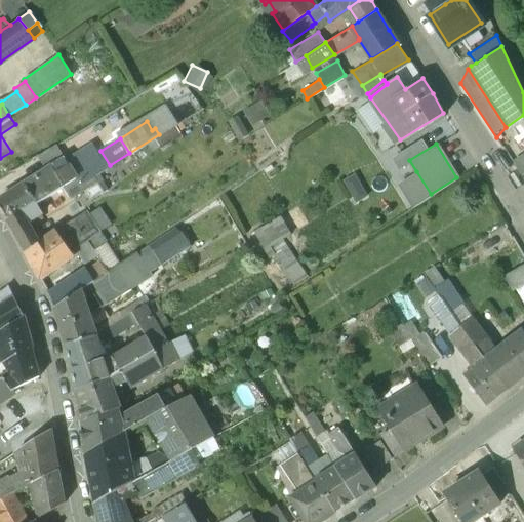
[(55,171),(67,164),(54,145),(42,152),(35,156),(43,170),(51,165),(55,171)]
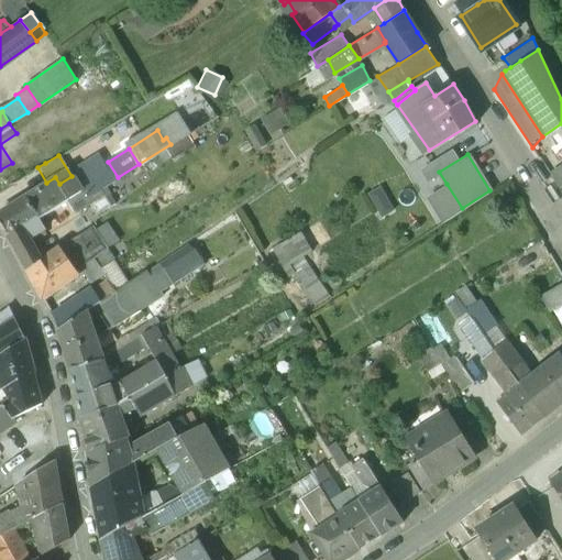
[(105,156),(72,176),(80,190),(86,198),(100,189),(114,179),(118,177),(108,162),(105,156)]
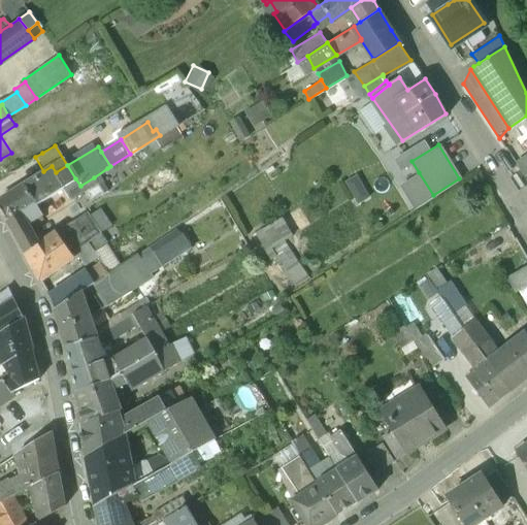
[(25,152),(6,162),(12,171),(30,160),(25,152)]
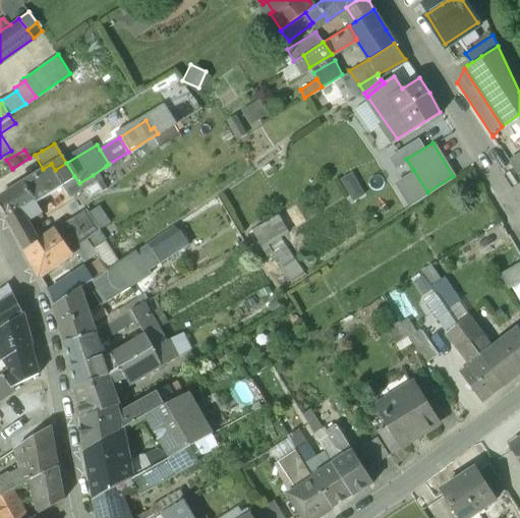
[(519,153),(509,162),(516,173),(519,170),(519,153)]
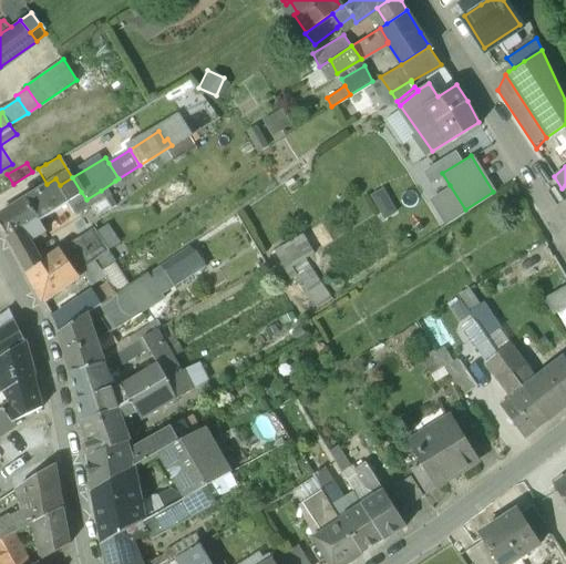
[(47,184),(24,197),(38,219),(61,204),(81,192),(72,177),(60,185),(55,178),(47,184)]
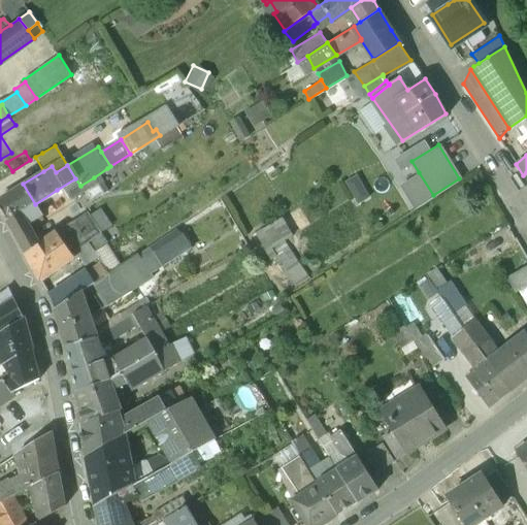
[(107,168),(94,177),(97,182),(99,185),(112,176),(107,168)]
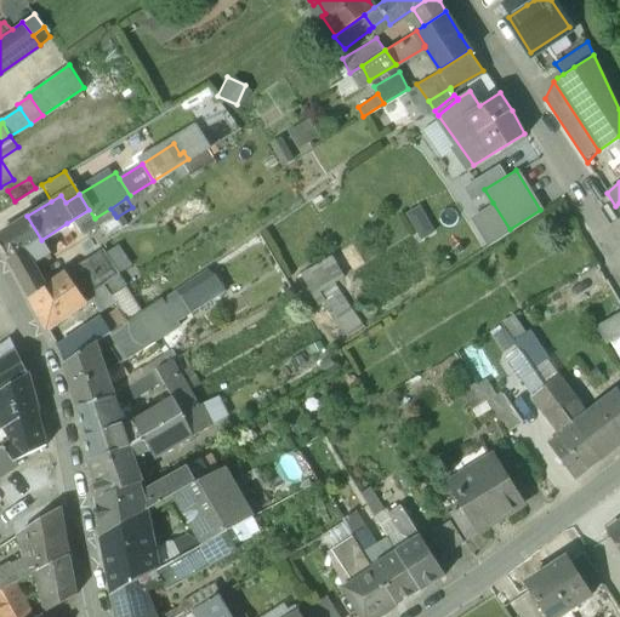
[(493,203),(472,216),(489,243),(510,229),(493,203)]
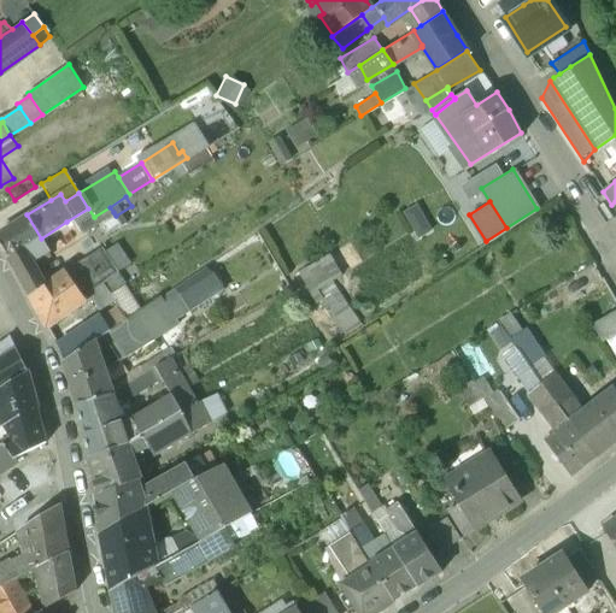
[(110,207),(94,217),(98,222),(113,212),(110,207)]
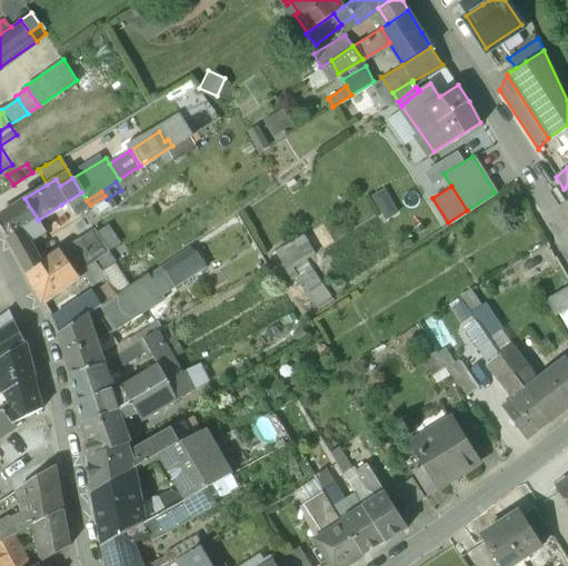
[(81,192),(61,205),(70,218),(90,206),(90,205),(87,200),(81,192)]
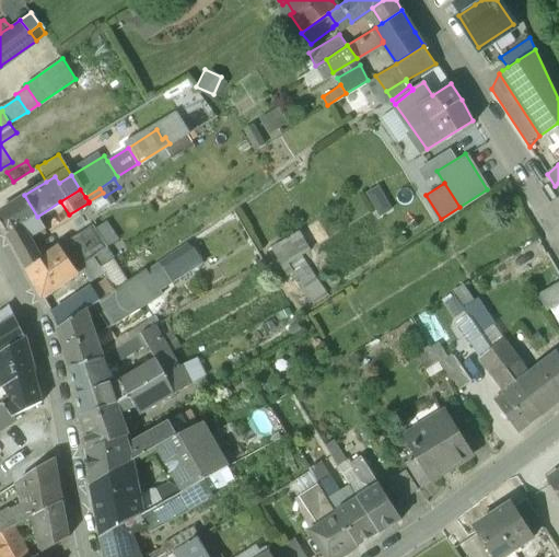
[(24,195),(0,209),(0,221),(8,234),(13,244),(27,236),(22,227),(37,217),(24,195)]
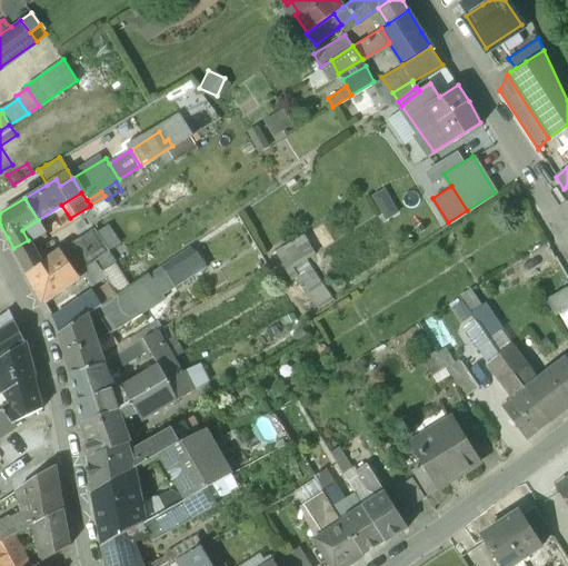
[(38,220),(22,230),(28,240),(45,230),(38,220)]
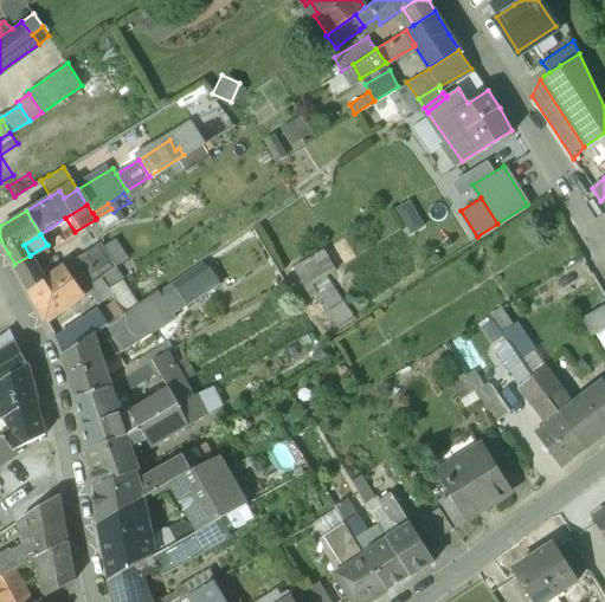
[(332,328),(354,315),(327,271),(333,267),(320,245),(293,261),(332,328)]
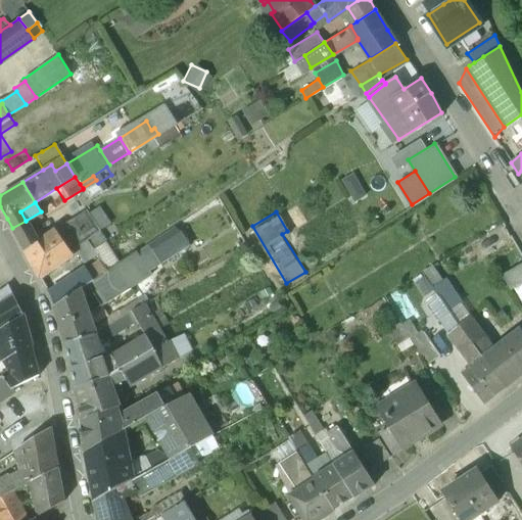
[(73,217),(54,229),(55,229),(68,249),(74,246),(87,238),(73,217)]
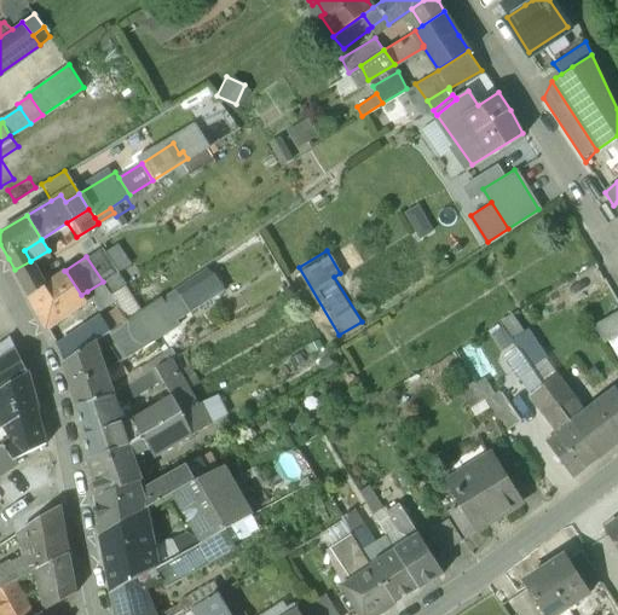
[(45,284),(30,261),(15,270),(28,294),(45,284)]
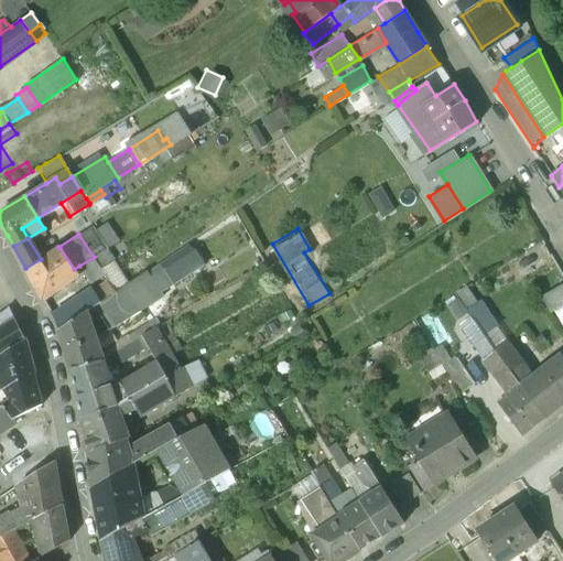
[(100,300),(57,330),(71,369),(103,358),(95,336),(162,294),(160,291),(203,263),(193,248),(192,249),(190,246),(185,244),(100,300)]
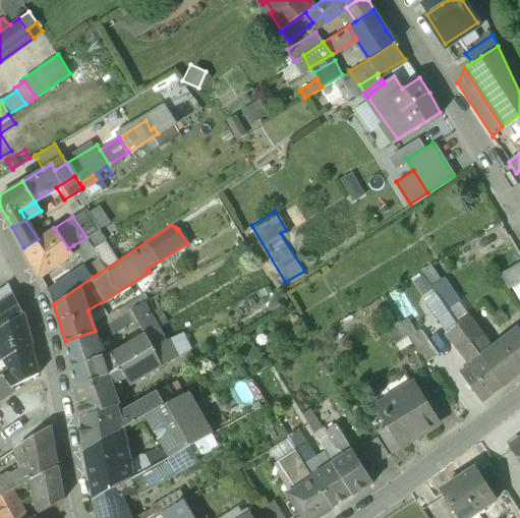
[(68,248),(55,228),(38,239),(23,247),(39,275),(71,252),(68,248)]
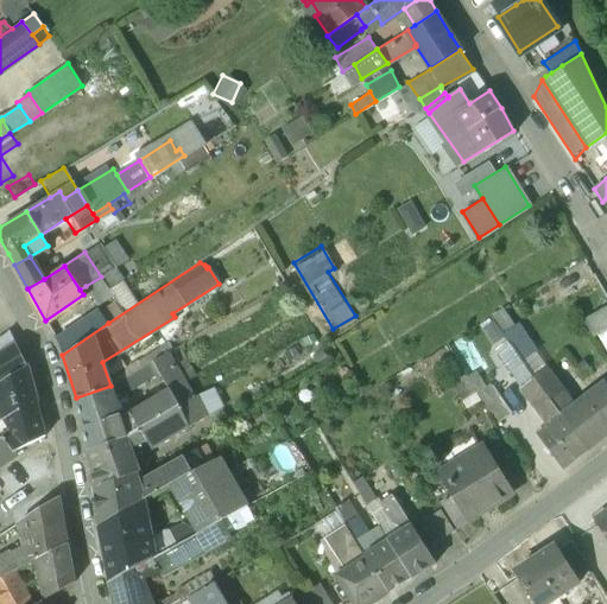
[(606,303),(585,317),(594,334),(606,325),(606,303)]
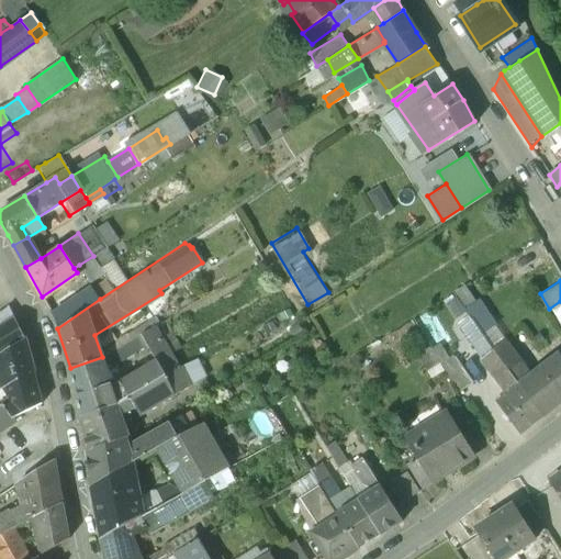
[(452,290),(468,313),(455,322),(473,347),(500,328),(464,281),(452,290)]
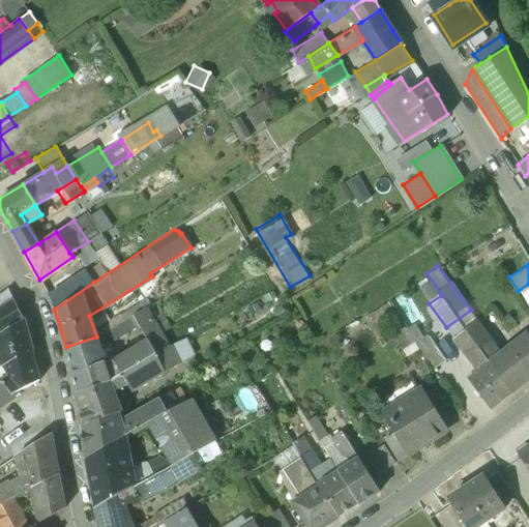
[(86,269),(48,295),(54,310),(94,282),(86,269)]
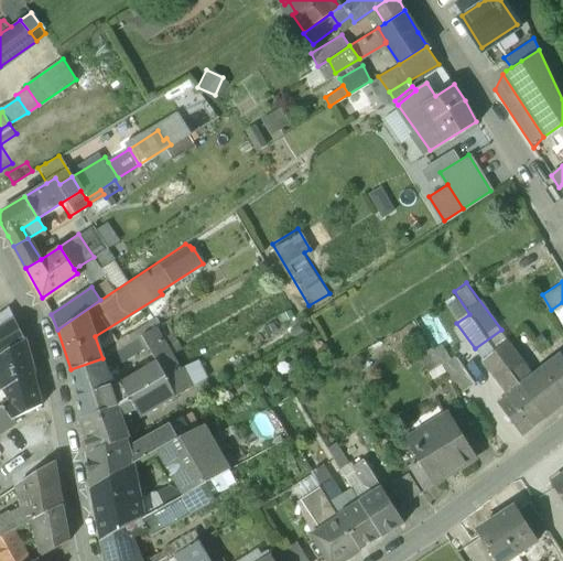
[(0,353),(24,338),(14,320),(0,327),(0,353)]
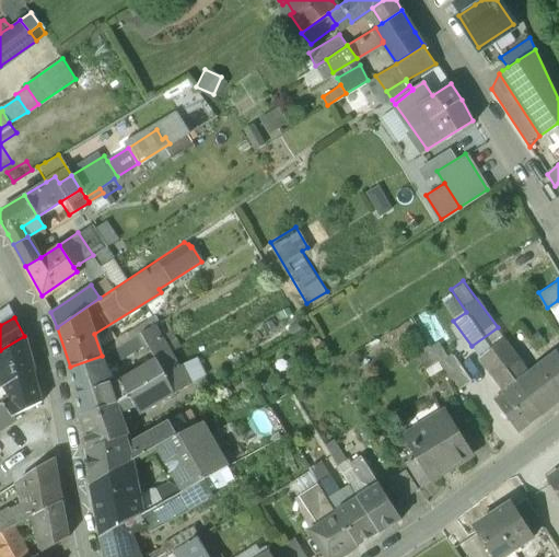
[(169,351),(153,324),(140,333),(146,343),(154,358),(163,374),(182,363),(174,348),(169,351)]
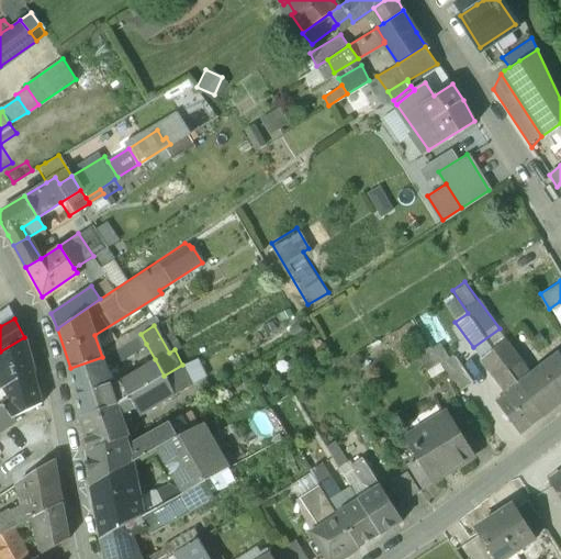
[(141,334),(102,357),(104,364),(110,360),(112,364),(146,344),(141,334)]
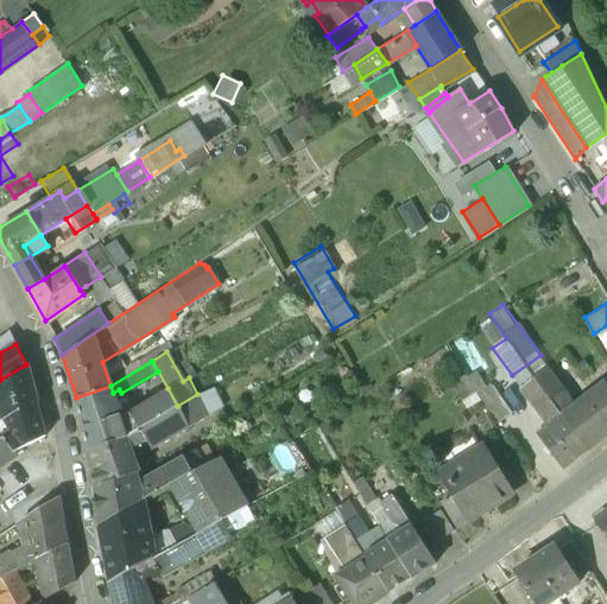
[(26,364),(0,380),(0,418),(4,417),(35,399),(26,364)]
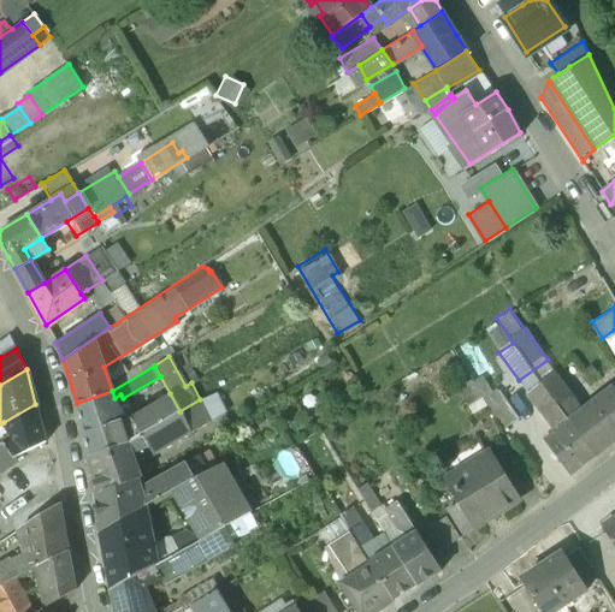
[(553,370),(540,380),(557,403),(563,399),(569,394),(553,370)]
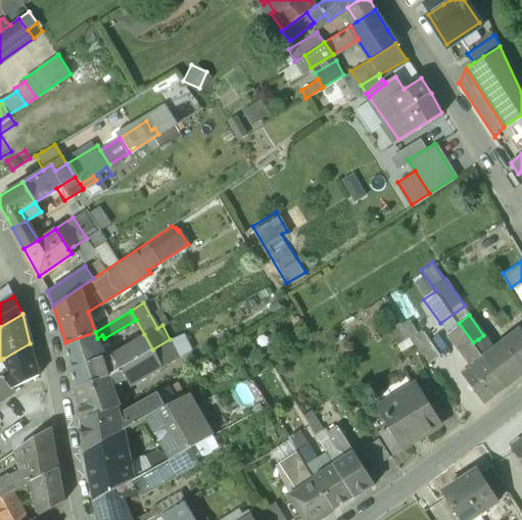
[(438,329),(434,323),(412,338),(428,362),(449,346),(438,329)]
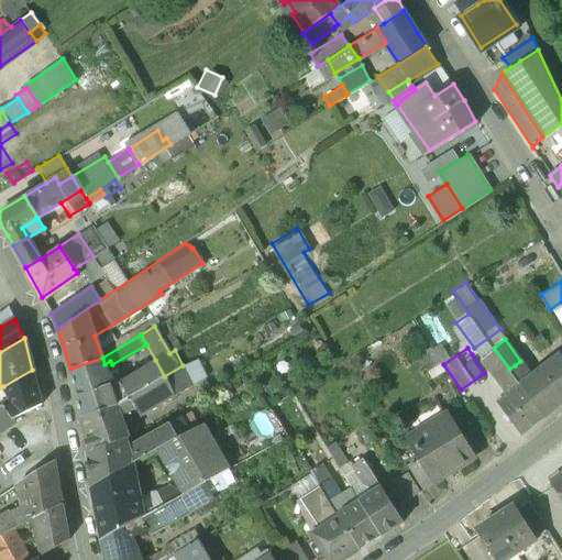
[(509,369),(494,348),(484,355),(498,376),(505,372),(509,369)]
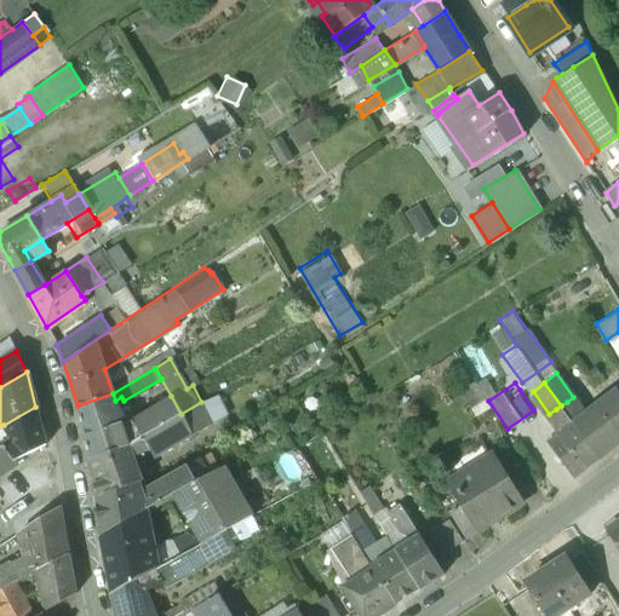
[(599,402),(573,421),(600,456),(618,441),(618,396),(613,389),(597,399),(599,402)]
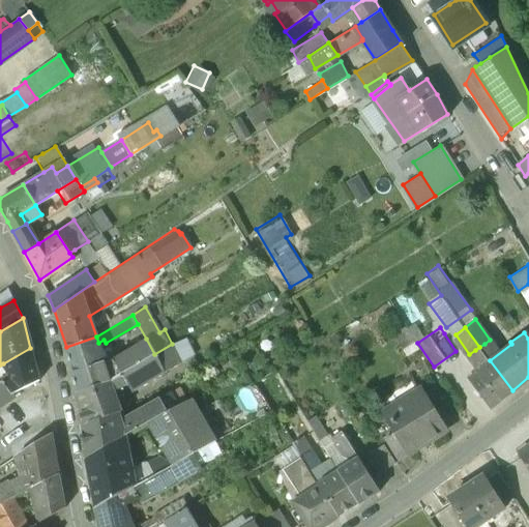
[(96,337),(66,347),(77,391),(110,380),(148,358),(154,354),(146,339),(113,358),(117,363),(107,367),(98,343),(96,337)]
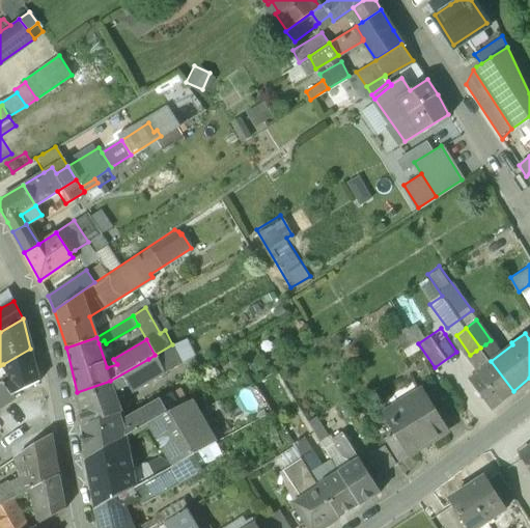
[(155,355),(148,359),(157,377),(180,362),(172,344),(155,355)]
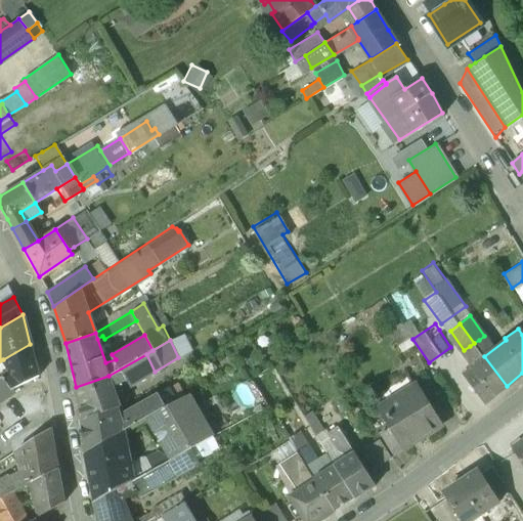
[(30,344),(3,359),(9,371),(1,376),(11,389),(13,387),(38,374),(30,344)]
